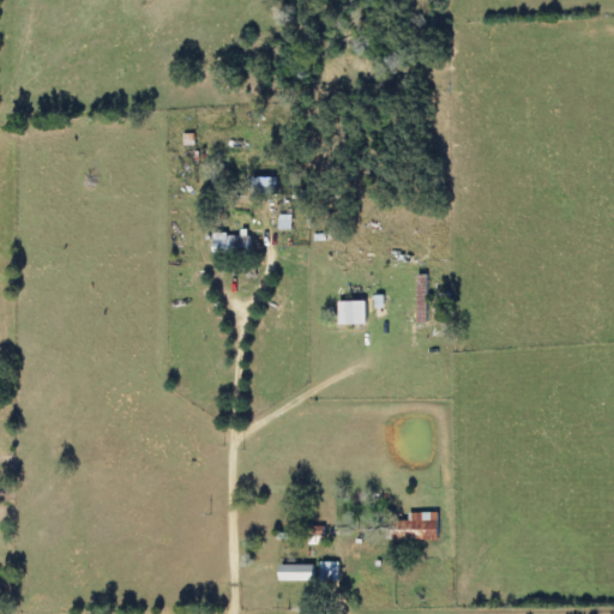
[(275,178),(263,178),(263,191),(275,191),(275,178)]
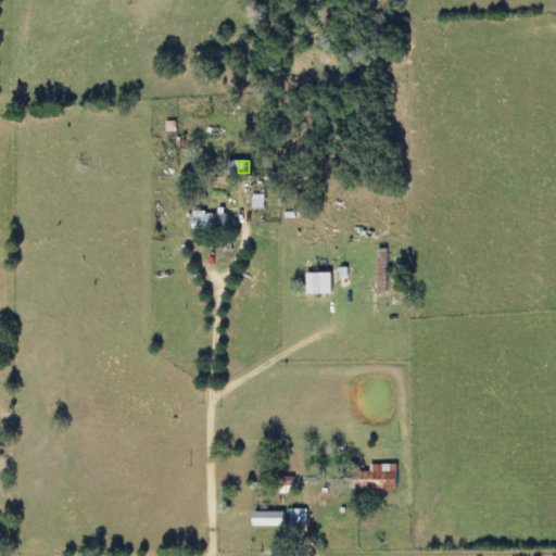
[(225,228),(225,212),(191,212),(191,228),(225,228)]
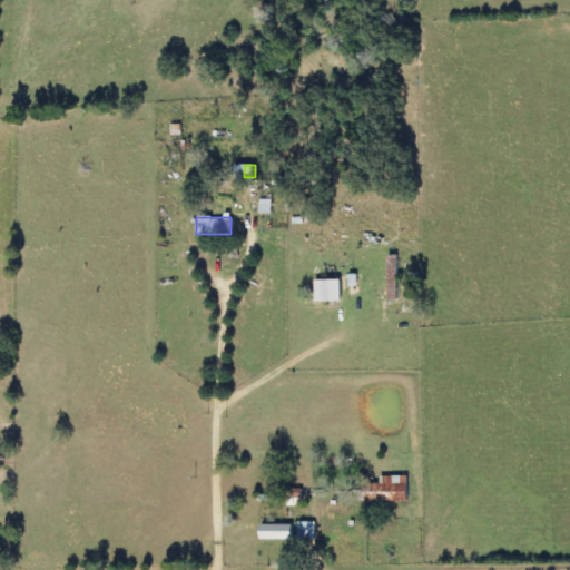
[(395,300),(395,256),(386,256),(386,300),(395,300)]
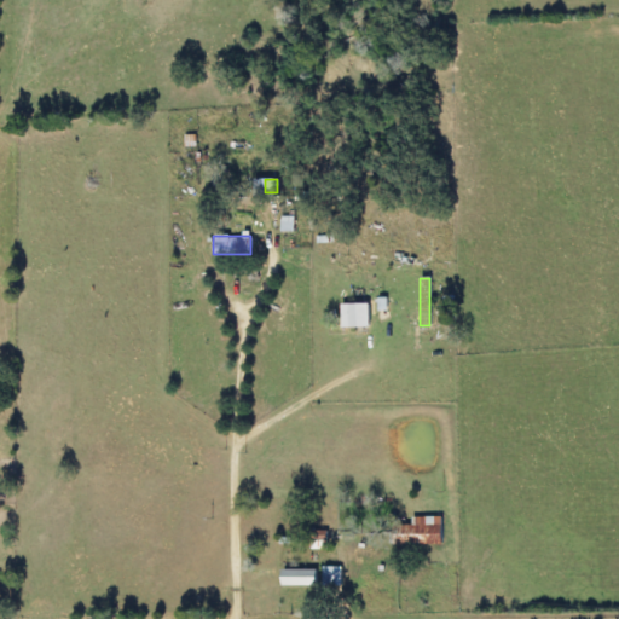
[(368,304),(341,304),(341,327),(368,327),(368,304)]
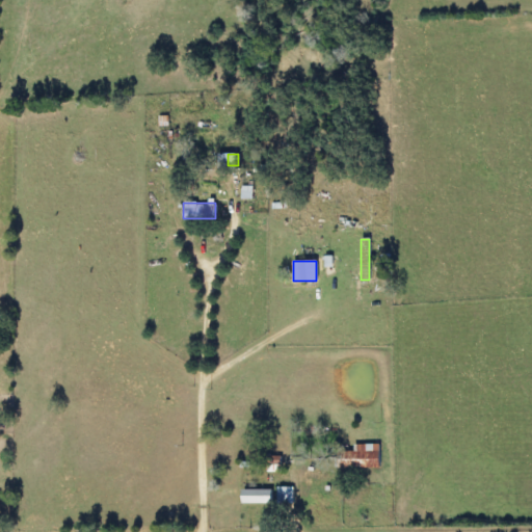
[(378,468),(378,444),(353,444),(353,451),(336,451),(336,468),(378,468)]
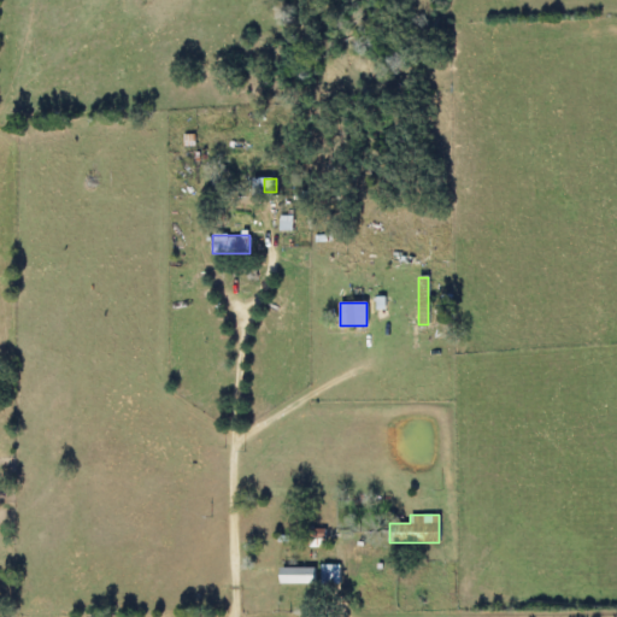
[(339,585),(339,565),(321,565),(321,585),(339,585)]
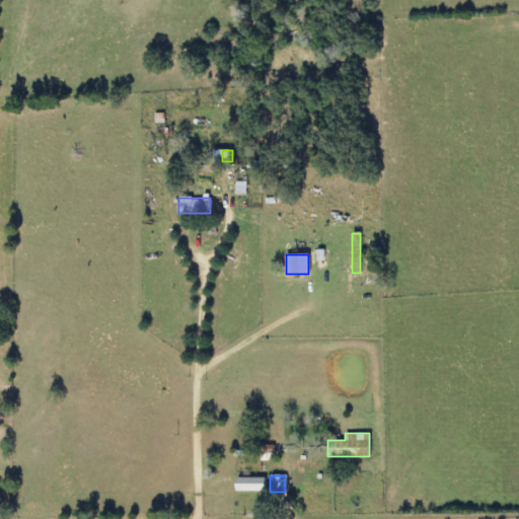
[(235,492),(264,492),(264,477),(235,477),(235,492)]
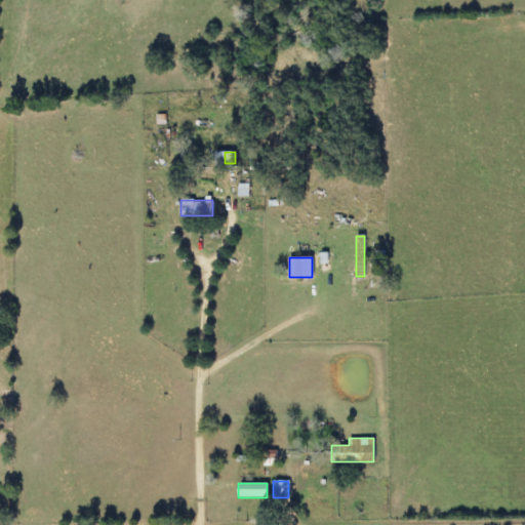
All buildings are outlined.
